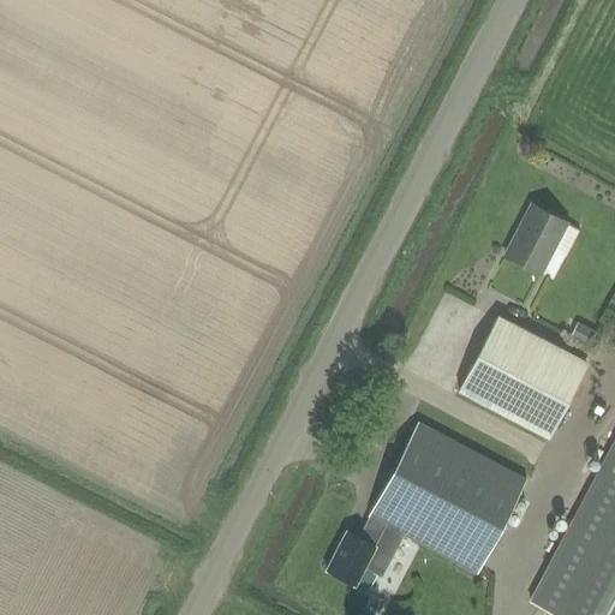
[(566,222),(531,204),(506,255),(541,273),(566,222)]
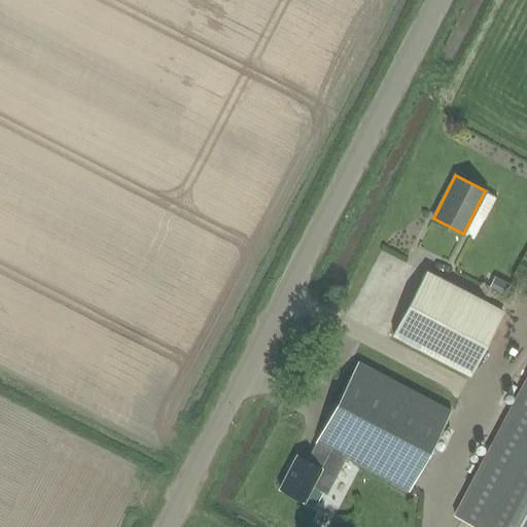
[(469,376),(504,311),(427,270),(392,334),(469,376)]
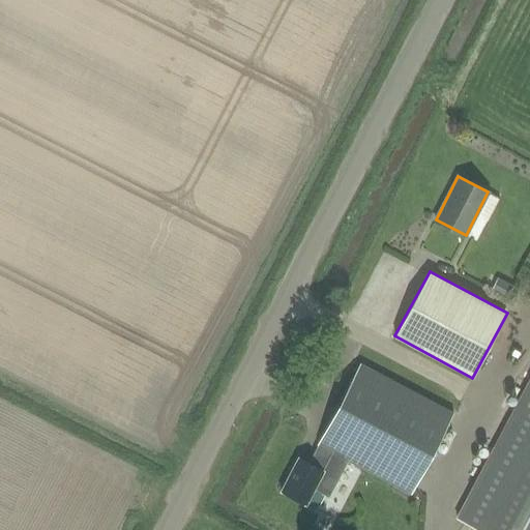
[(507,299),(513,288),(502,282),(496,293),(507,299)]
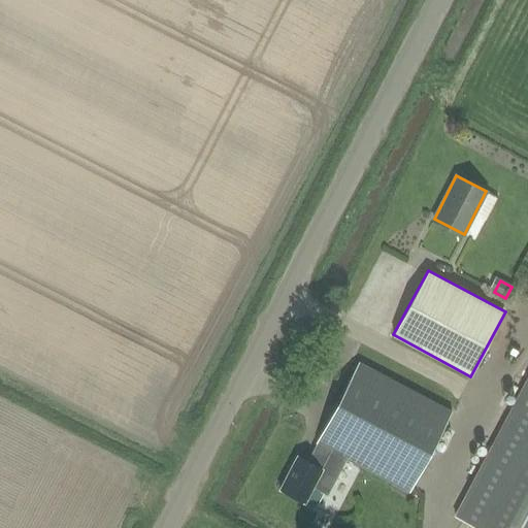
[(328,497),(347,461),(408,492),(452,410),(360,363),(307,462),(296,457),(277,493),(304,507),(314,490),(328,497)]
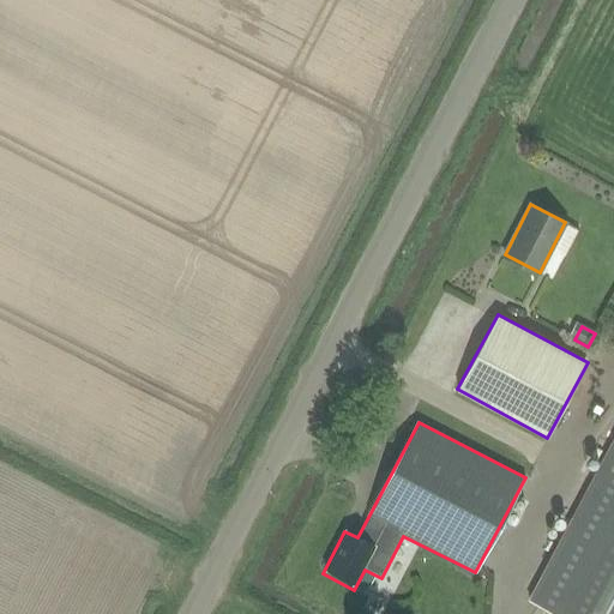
[(613,613),(613,438),(529,600),(555,613),(613,613)]
